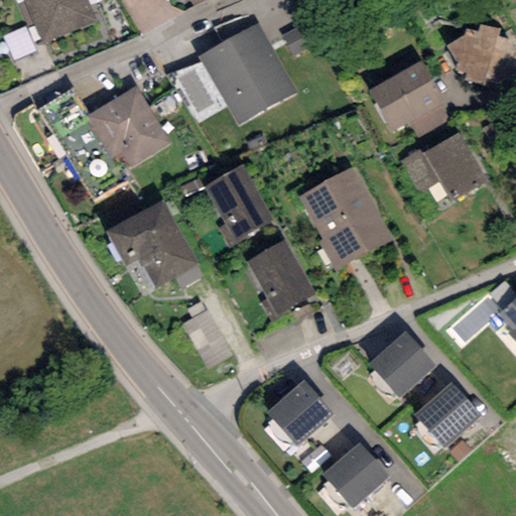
[(23,0),(42,44),(97,22),(87,0),(23,0)]
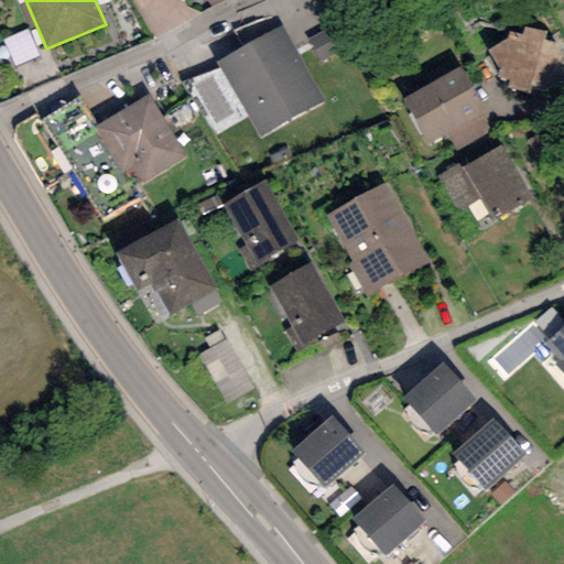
[(283,26),(217,63),(259,139),(326,102),(283,26)]
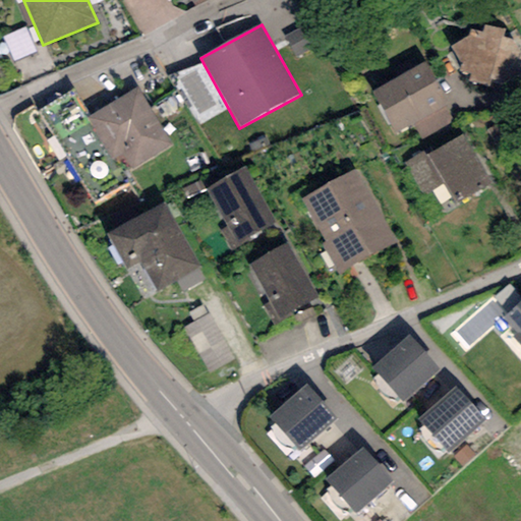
[(505,30),(484,25),(481,33),(470,30),(468,38),(451,46),(462,64),(459,71),(471,74),(468,81),(489,87),(491,79),(499,80),(502,72),(520,66),(520,56),(512,42),(503,38),(505,30)]
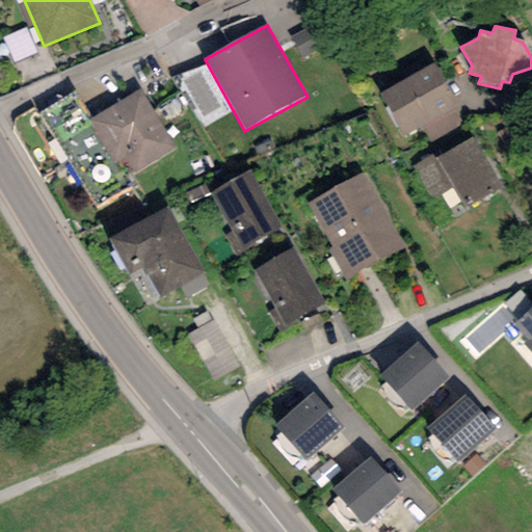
[(433,64),(379,94),(403,136),(422,127),(431,143),(467,125),(433,64)]
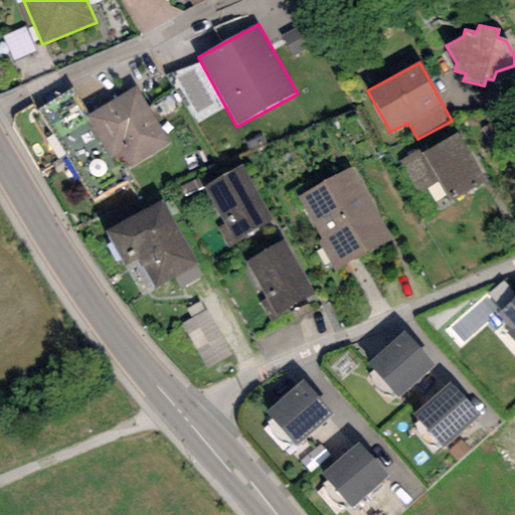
[(136,87),(88,116),(114,159),(122,155),(130,168),(171,143),(136,87)]
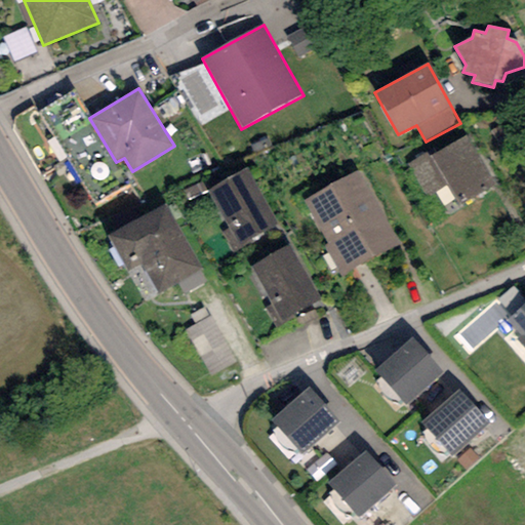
[(495,185),(466,135),(431,156),(447,185),(459,206),(495,185)]
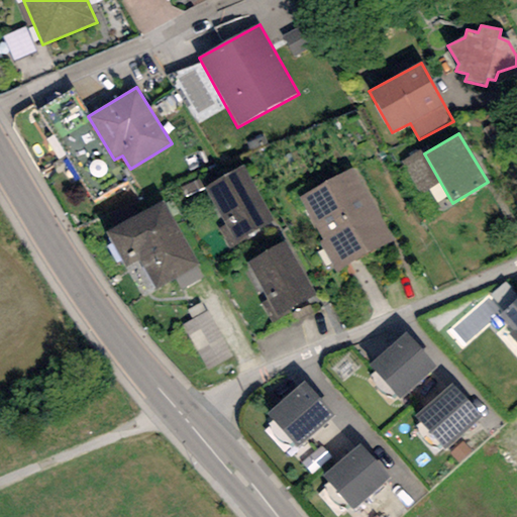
[(418,194),(440,182),(424,153),(421,149),(399,162),(418,194)]
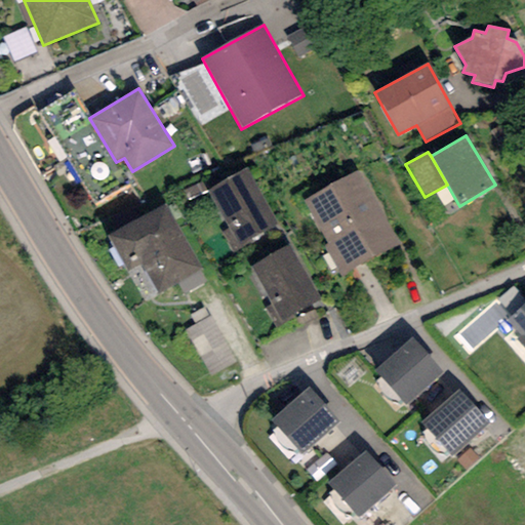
[(247,169),(208,191),(239,245),(278,224),(247,169)]
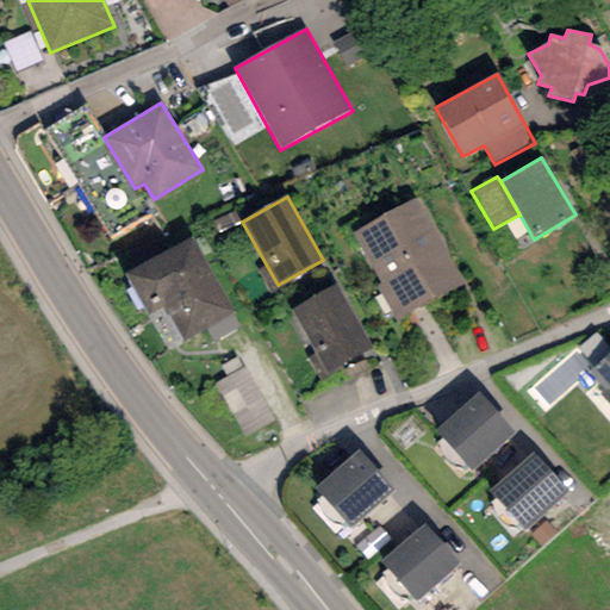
[(417,198),(353,234),(381,285),(377,287),(397,322),(466,282),(417,198)]
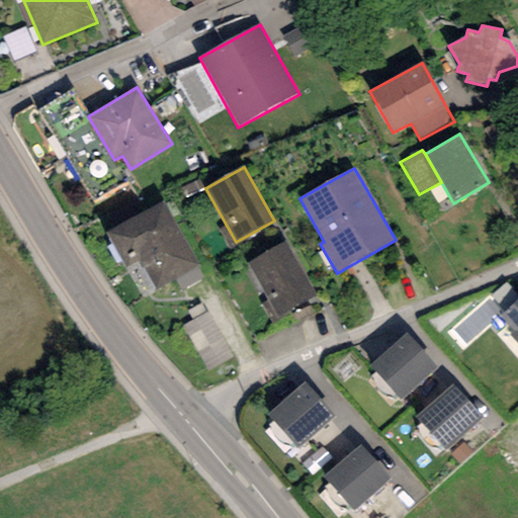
[(198,266),(163,200),(105,233),(125,268),(139,260),(156,290),(175,279),(181,290),(203,278),(196,267),(198,266)]
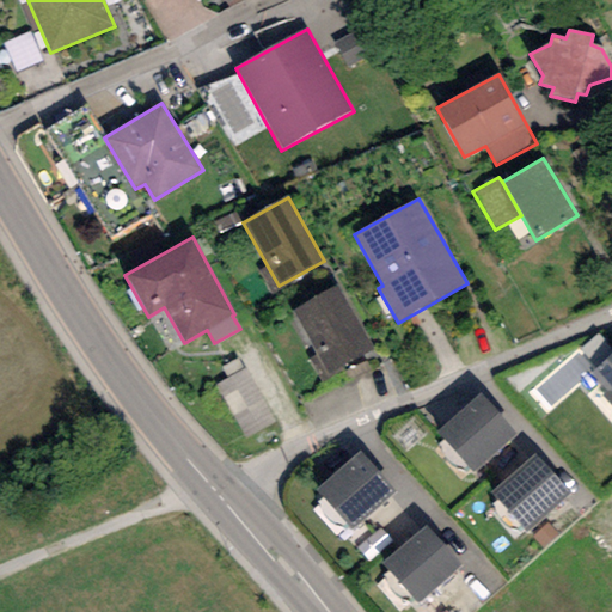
[(338,286),(293,312),(294,313),(329,375),(373,350),(338,286)]
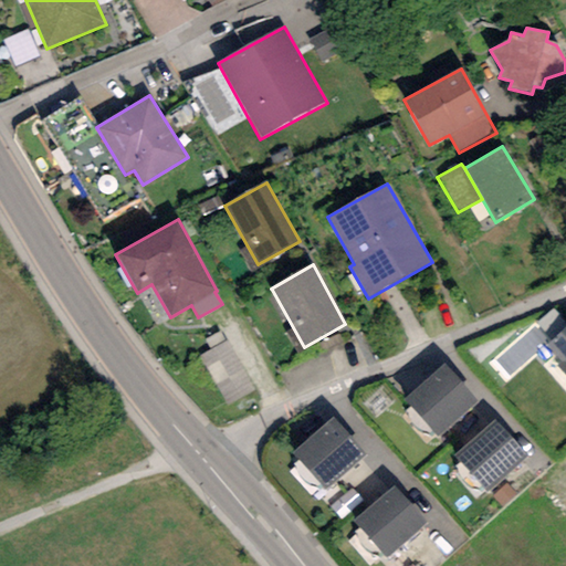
[(565,338),(548,354),(561,369),(554,375),(565,388),(565,338)]
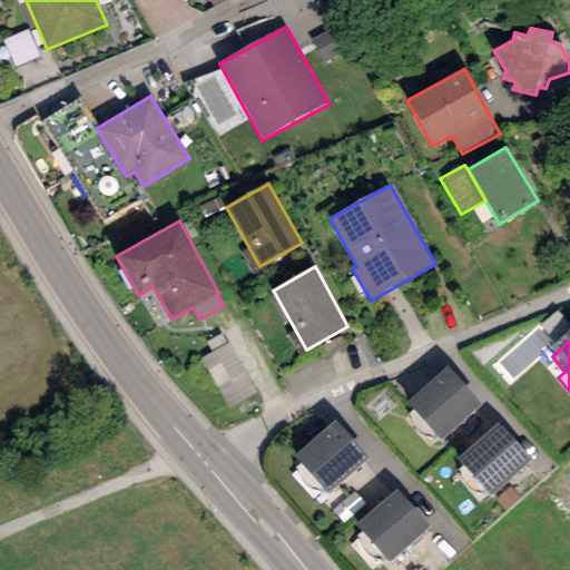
[(229,344),(200,359),(227,409),(256,393),(229,344)]
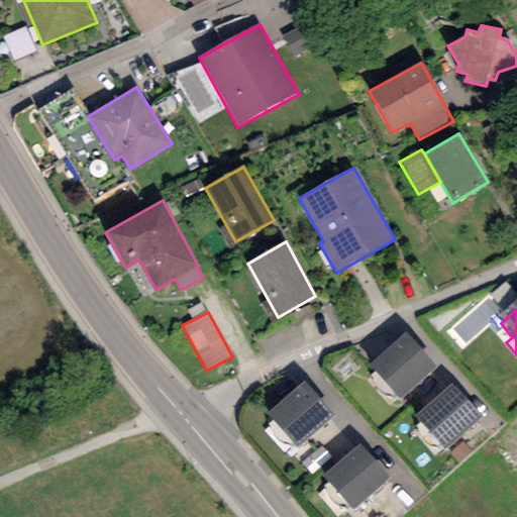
[(435,372),(405,341),(371,376),(401,406),(435,372)]
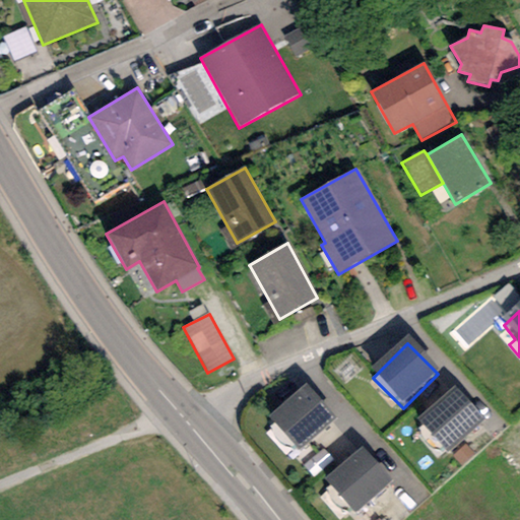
[(334,420),(303,390),(268,425),(299,455),(334,420)]
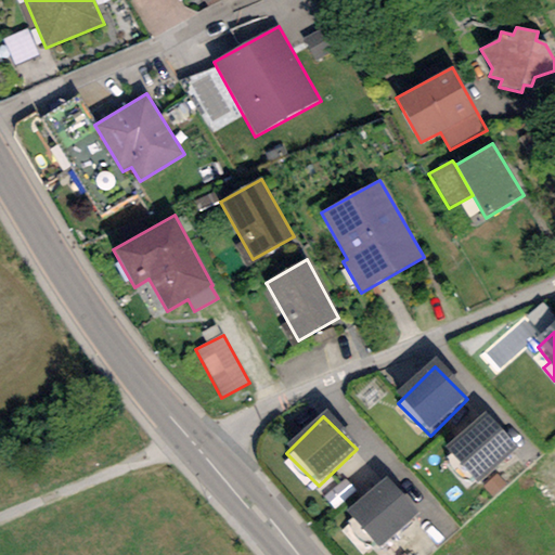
[(516,455),(482,423),(446,460),(478,493),(516,455)]
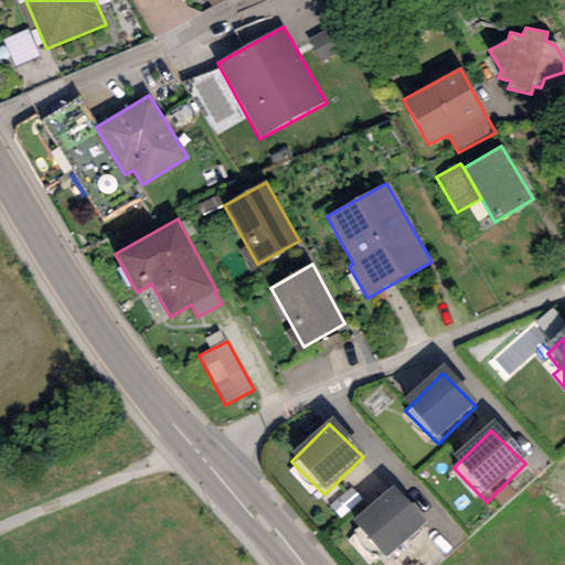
[(423,528),(390,493),(351,532),(385,564),(423,528)]
